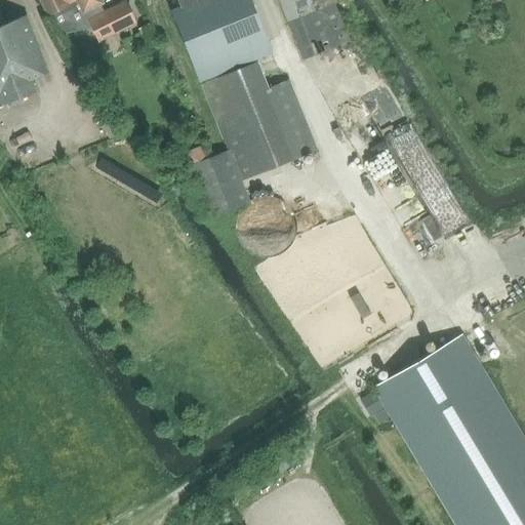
[(98,43),(135,24),(124,1),(104,11),(101,5),(103,3),(101,0),(38,0),(46,15),(49,14),(59,34),(90,28),(98,43)]
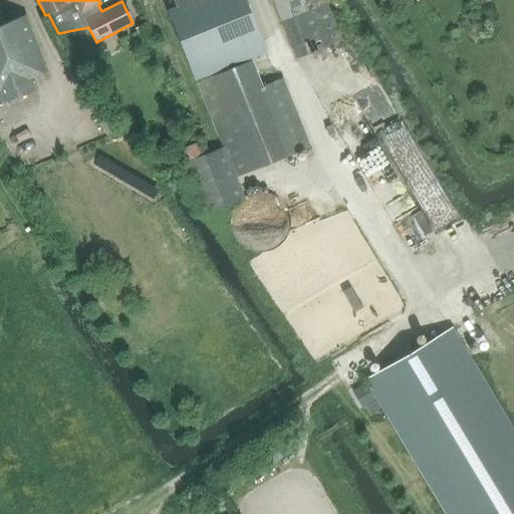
[(234,177),(305,149),(278,79),(259,87),(244,49),(259,42),(242,0),(176,0),(180,7),(168,12),(222,149),(208,154),(187,163),(207,214),(239,201),(242,199),(234,177)]
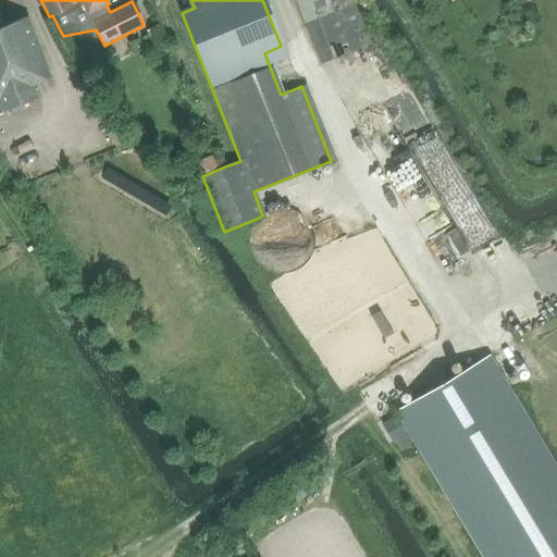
[(294,0),(319,63),(369,44),(350,0),(294,0)]
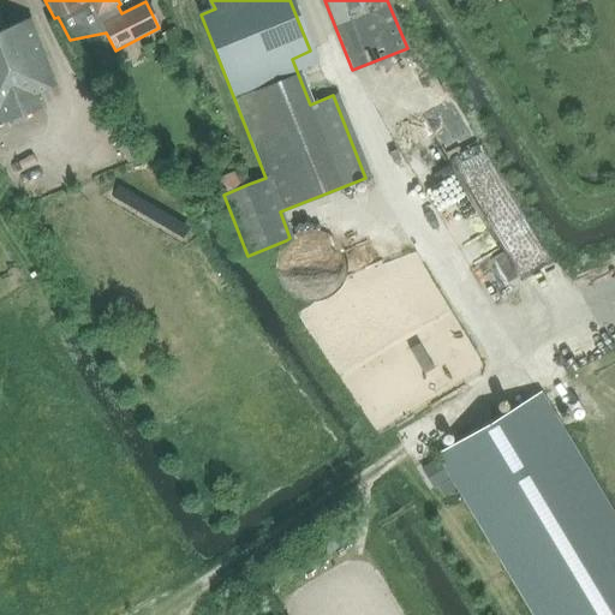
[(34,94),(55,85),(29,18),(1,29),(0,23),(0,120),(1,124),(40,109),(34,94)]
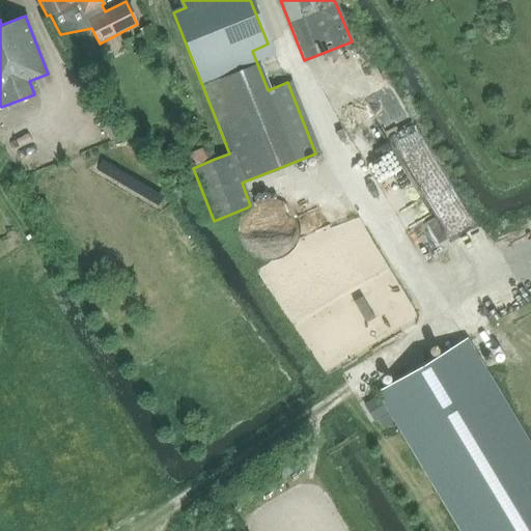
[(150,25),(140,30),(148,48),(159,43),(150,25)]
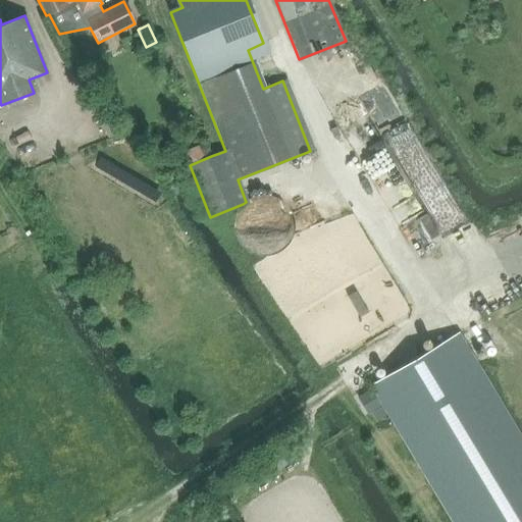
[(374,82),(375,66),(359,64),(358,81),(374,82)]
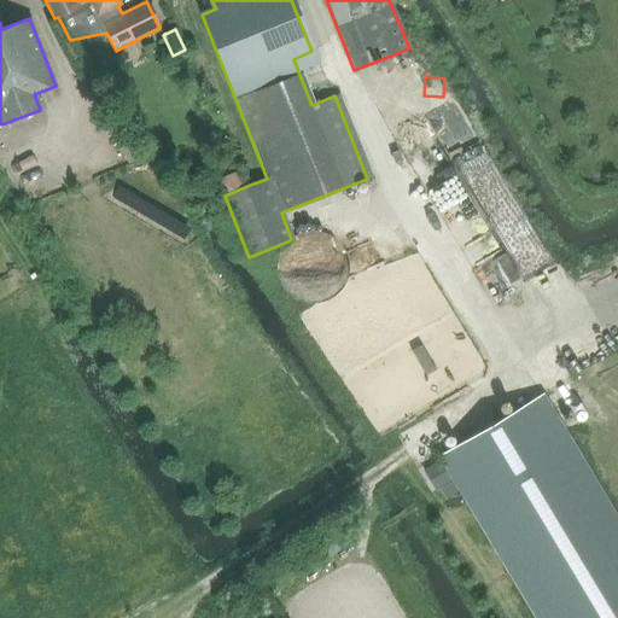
[(452,209),(481,193),(439,112),(410,128),(452,209)]
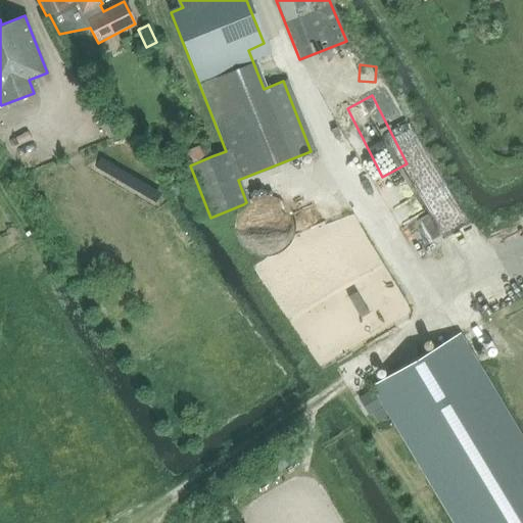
[(206,143),(185,152),(190,165),(211,156),(206,143)]
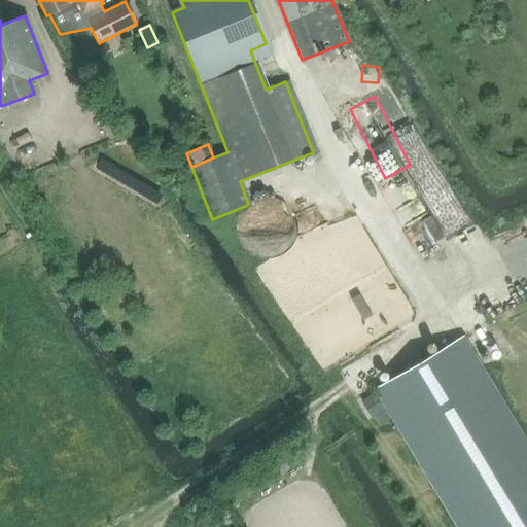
[(405,201),(426,194),(419,173),(397,180),(405,201)]
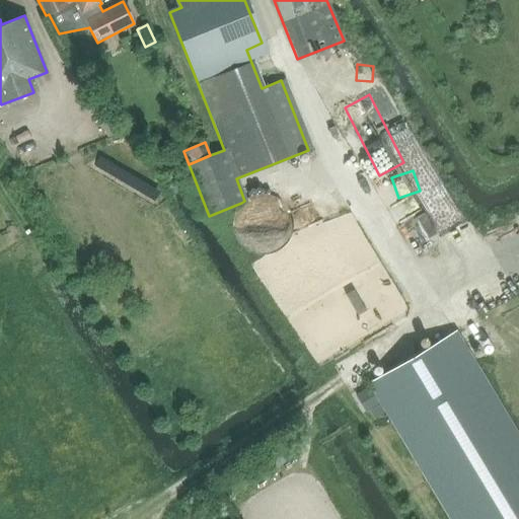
[(264,254),(269,254),(274,252),(278,250),(283,247),(286,244),(289,239),(292,235),(293,230),(294,224),(293,219),(292,214),(290,209),(287,205),(283,201),(279,198),(274,196),(269,195),(264,194),(257,195),(253,196),(248,198),(244,201),(245,202),(241,203),(238,207),(235,211),(234,216),(233,221),(233,226),(233,231),(235,236),(237,240),(240,244),(244,248),(248,251),(253,253),(258,254),(264,254)]
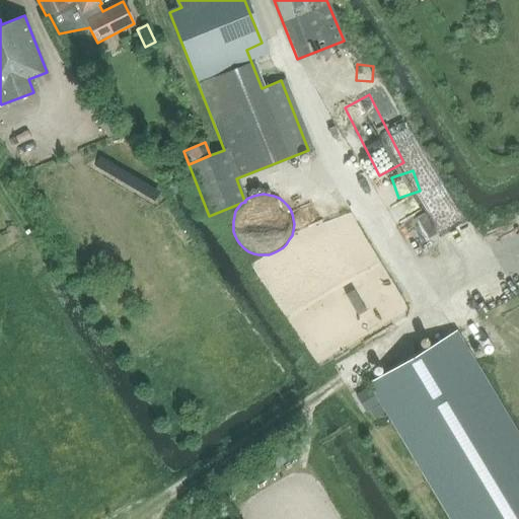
[(518,290),(518,289),(518,240),(515,243),(518,248),(518,268),(509,275),(518,290)]
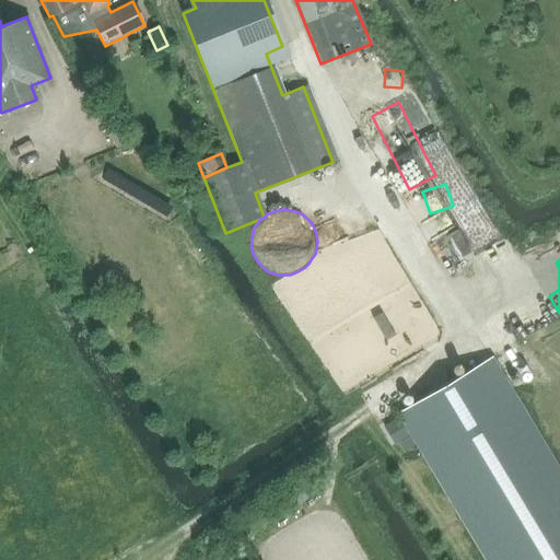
[(559,559),(559,468),(493,357),(397,415),(399,418),(384,427),(395,445),(410,436),(483,559),(559,559)]
